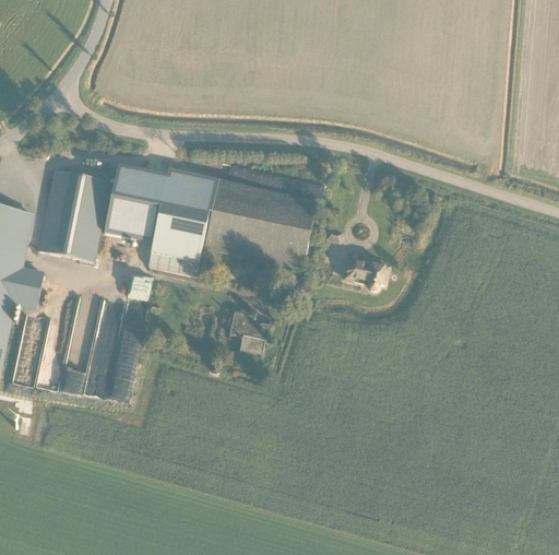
[(319,199),(221,177),(169,167),(168,174),(119,163),(105,231),(153,241),(149,264),(197,274),(209,215),(212,216),(205,248),(304,269),(319,199)]
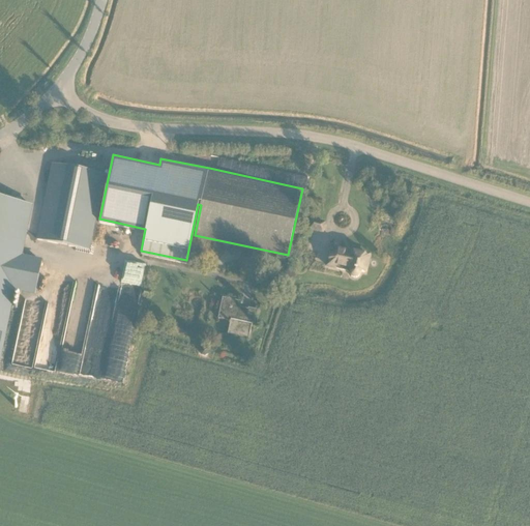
[(105,171),(53,161),(37,236),(89,247),(105,171)]
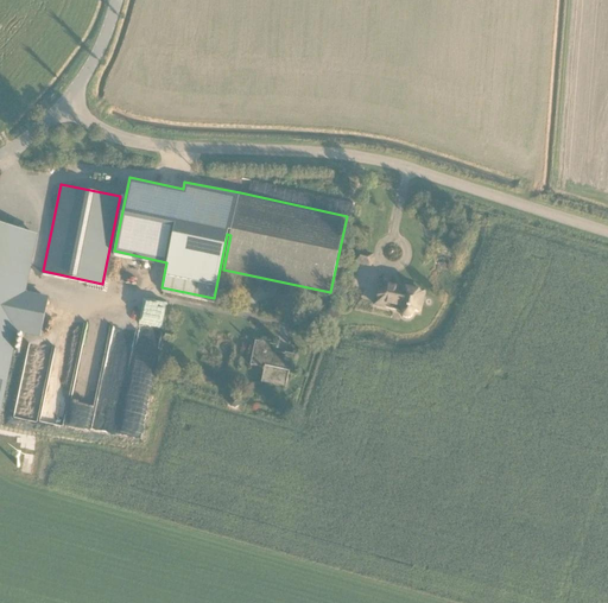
[(321,207),(350,210),(352,196),(322,192),(321,207)]
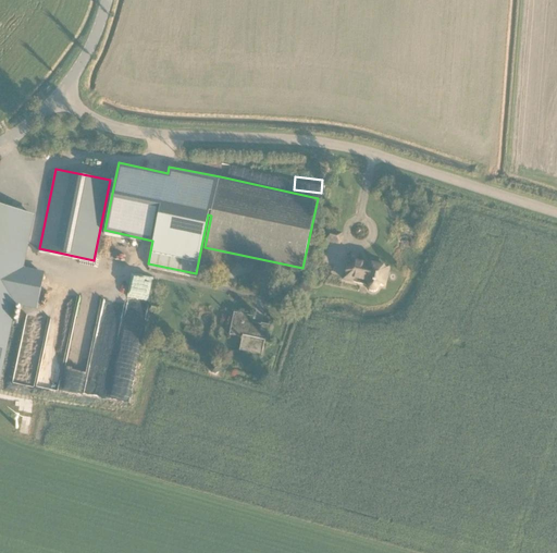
[(21,265),(33,212),(0,205),(0,366),(13,302),(37,306),(45,270),(21,265)]
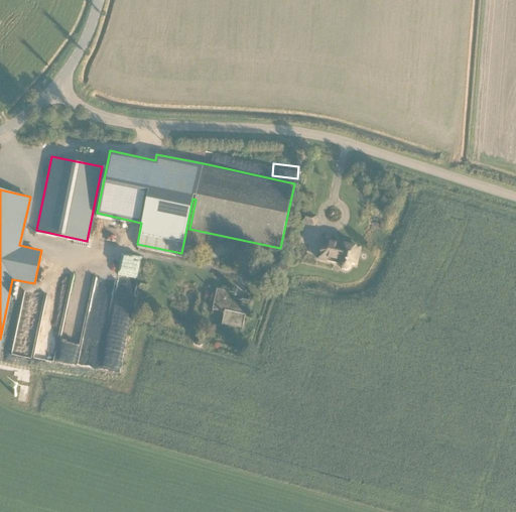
[(317,213),(302,210),(300,221),(314,224),(317,213)]
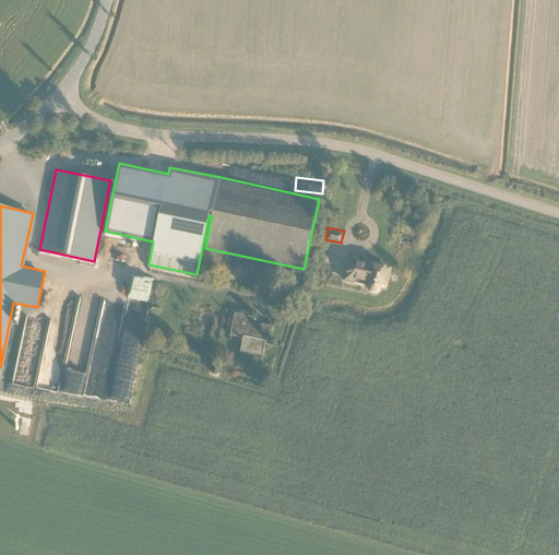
[(379,286),(380,285),(380,283),(385,284),(389,266),(369,261),(369,262),(349,258),(345,278),(369,283),(369,284),(369,285),(370,286),(370,287),(371,288),(372,288),(373,290),(375,290),(376,290),(377,288),(378,288),(379,287),(379,286)]
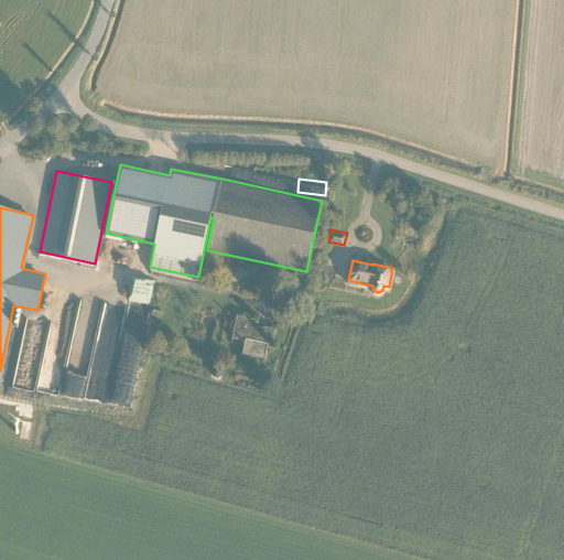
[(153,290),(132,287),(117,368),(138,373),(153,290)]
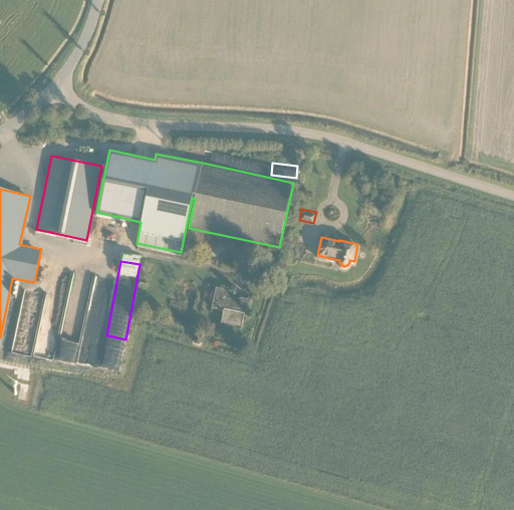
[(72,269),(61,333),(37,328),(32,352),(78,360),(94,273),(72,269)]
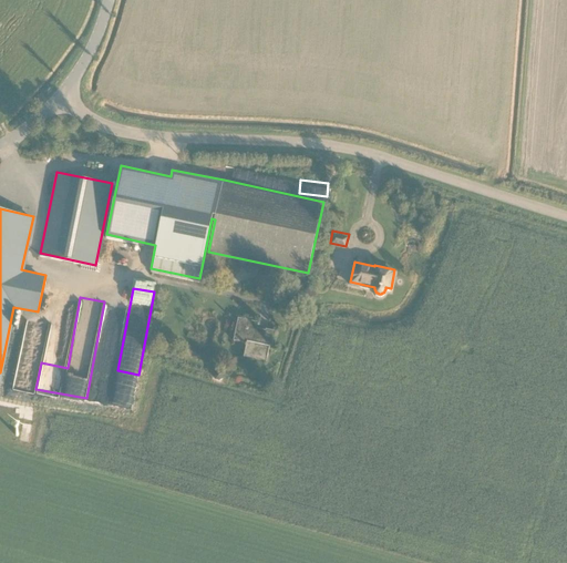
[(271,347),(275,328),(257,325),(258,319),(238,315),(234,337),(247,340),(244,354),(266,359),(269,346),(271,347)]
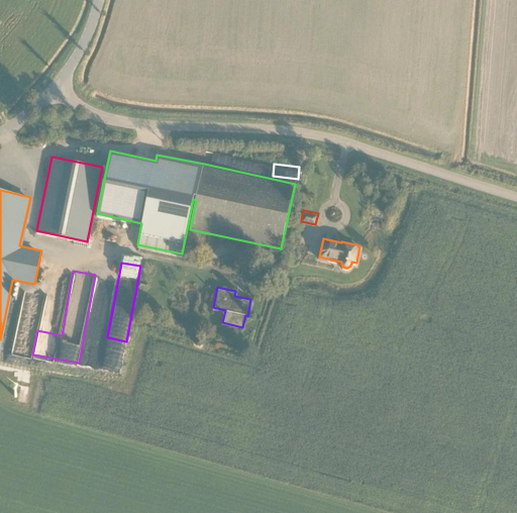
[(201,334),(196,336),(195,339),(197,342),(200,343),(204,341),(205,338),(204,335),(201,334)]
